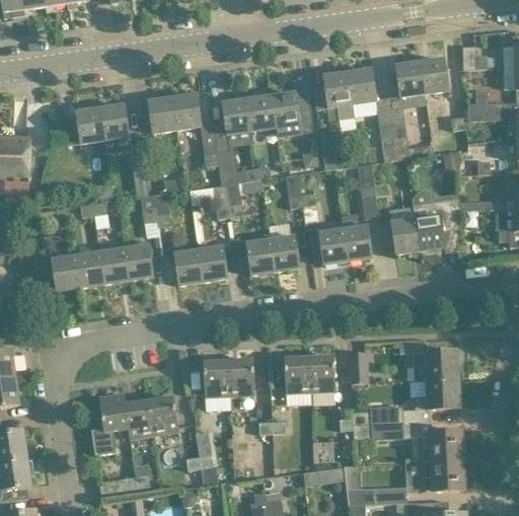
[(1,0),(4,18),(25,15),(24,9),(25,9),(24,0),(1,0)]
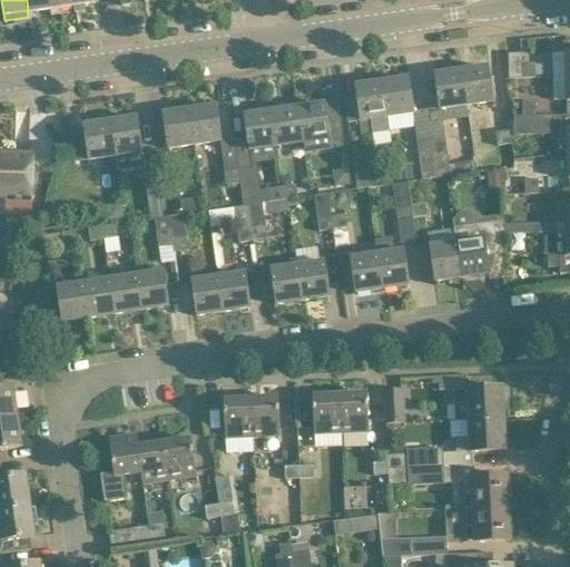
[(27,10),(28,17),(39,16),(38,9),(50,7),(51,7),(50,0),(27,0),(28,10),(27,10)]
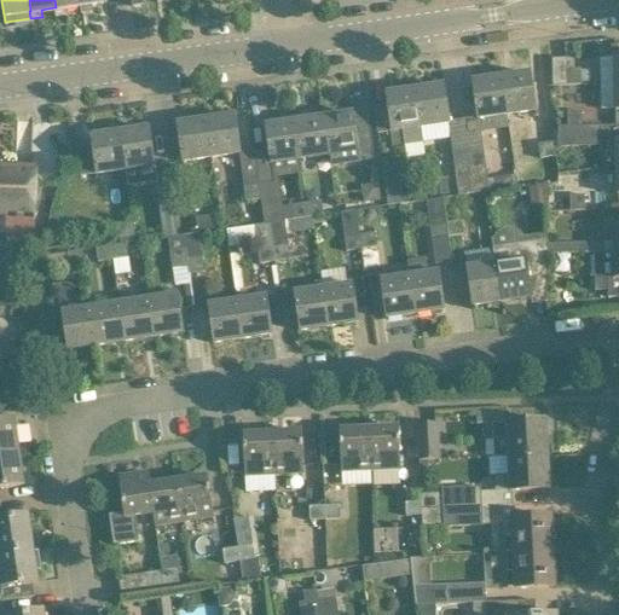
[(55,0),(56,7),(55,7),(56,15),(68,13),(67,6),(80,4),(82,4),(81,0),(55,0)]
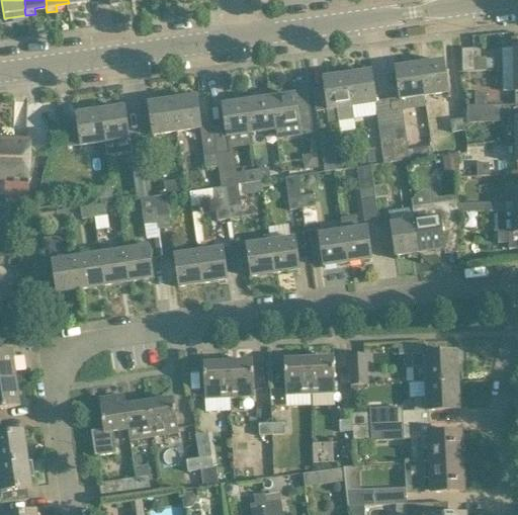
[(68,0),(69,3),(67,3),(68,9),(78,8),(77,2),(90,0),(68,0)]
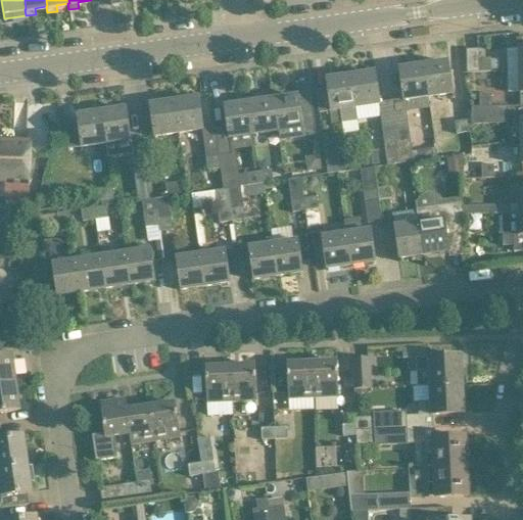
[(467,71),(480,69),(479,46),(466,47),(467,71)]
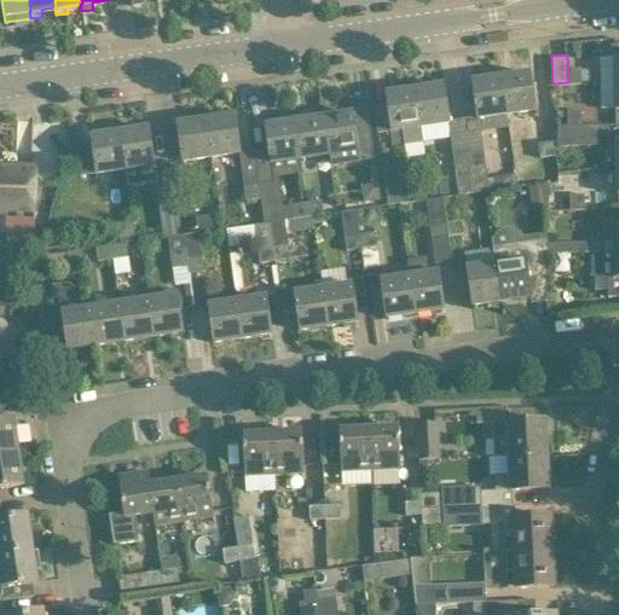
[(501,75),(508,125),(507,112),(536,109),(530,70),(501,75)]
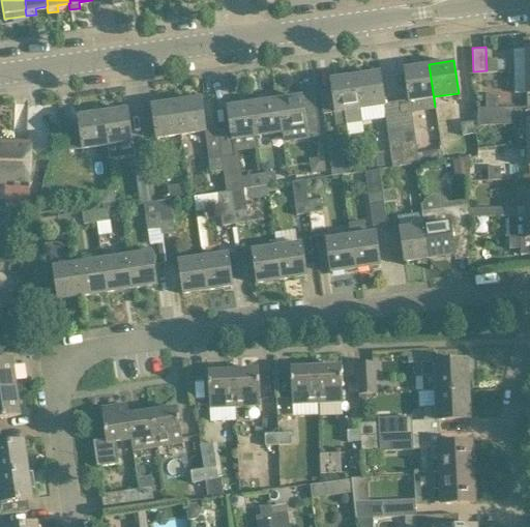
[(412,110),(435,107),(429,64),(404,67),(408,100),(410,99),(412,110)]
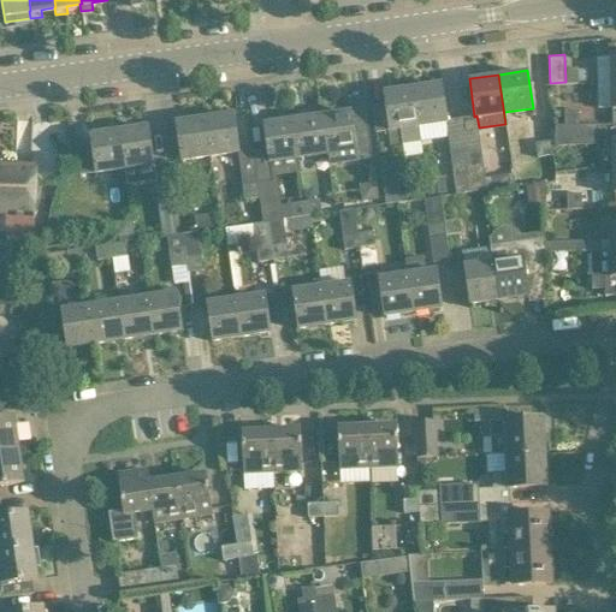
[(442,83),(412,87),(418,125),(419,125),(421,140),(448,135),(445,122),(446,122),(446,118),(445,106),(442,83)]
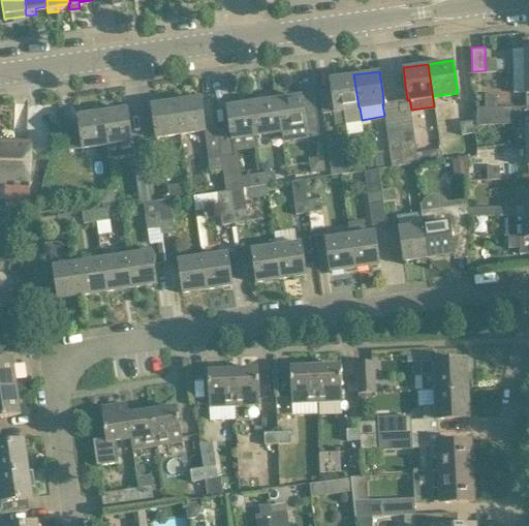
[(330,87),(318,88),(321,109),(321,113),(333,112),(344,110),(346,123),(362,121),(362,120),(360,107),(359,107),(353,74),(329,79),(330,87)]
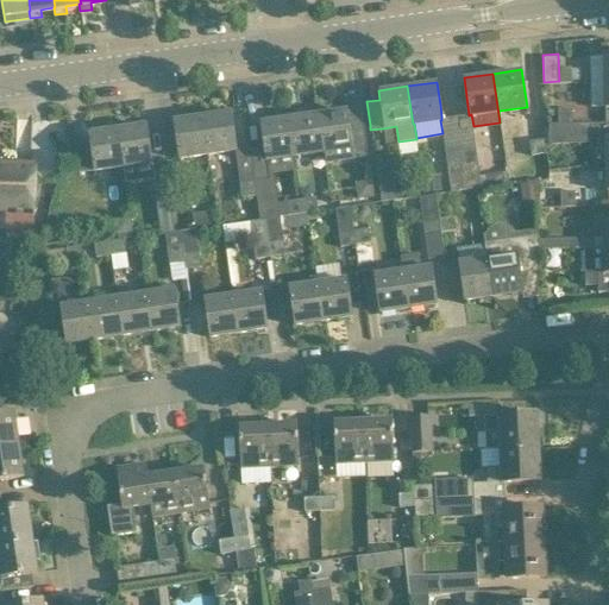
[(558,107),(558,121),(572,121),(572,107),(558,107)]
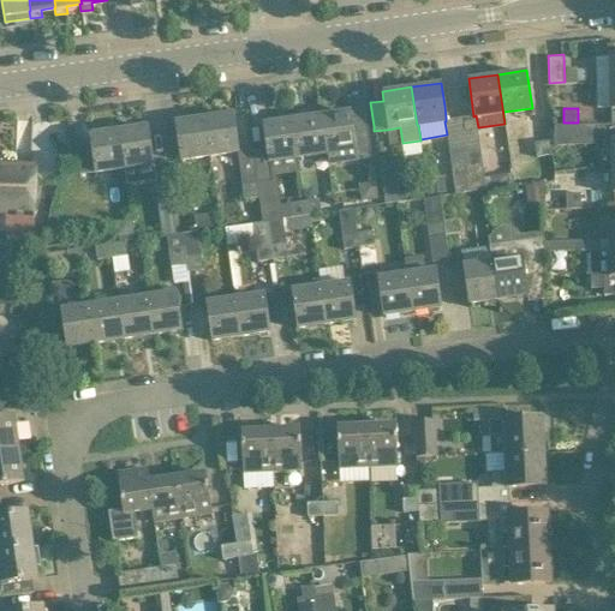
[(322,114),(327,151),(329,163),(358,160),(357,157),(370,156),(365,118),(352,119),(351,109),(322,114)]
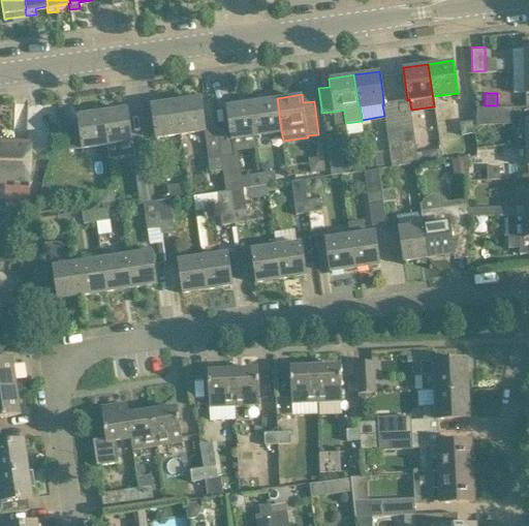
[(201,96),(176,100),(180,132),(206,129),(201,96)]
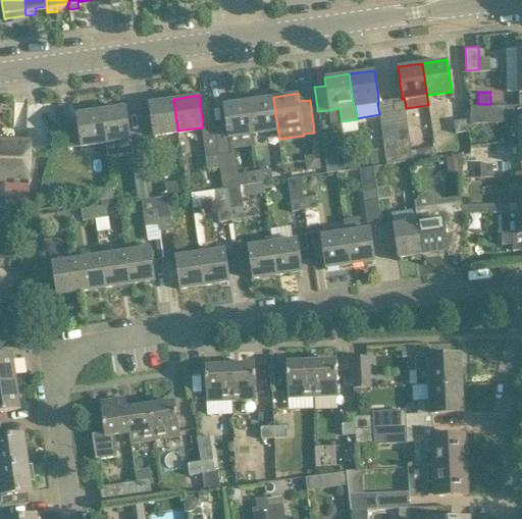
[(249,100),(253,133),(277,128),(273,97),(249,100)]
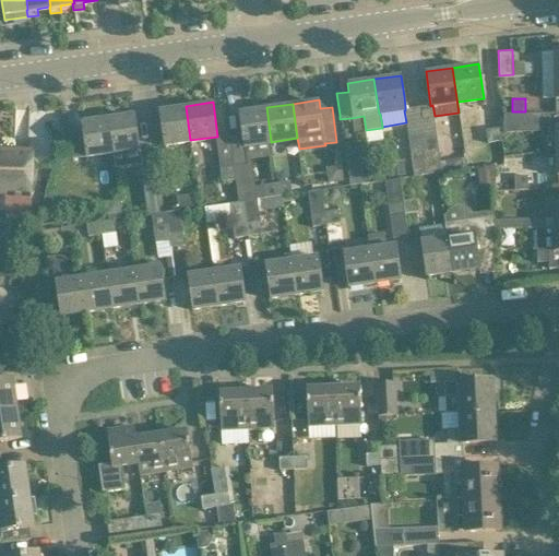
[(164,144),(190,140),(186,106),(159,109),(164,144)]
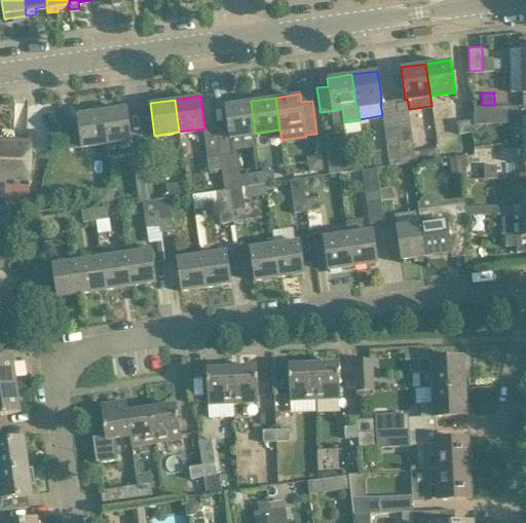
[(251,101),(224,105),(229,137),(255,134),(251,101)]
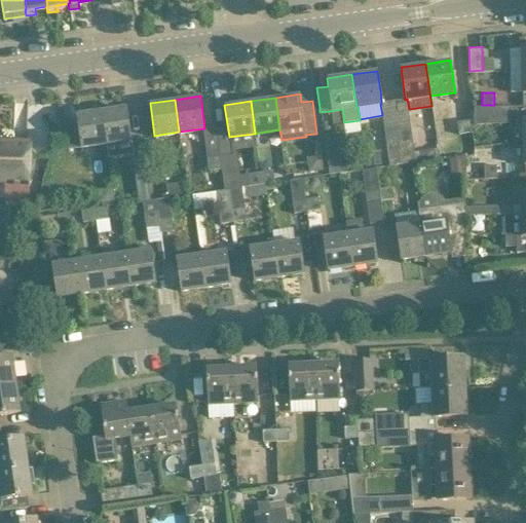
[(511,105),(494,105),(482,105),(475,106),(475,122),(511,121),(511,105)]
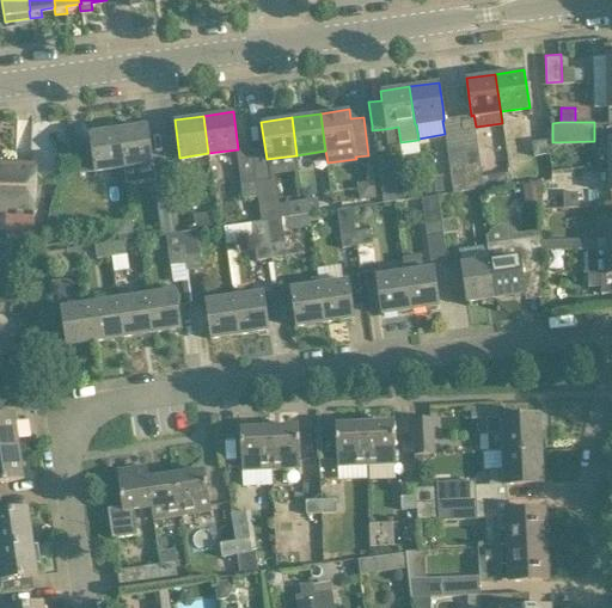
[(117,128),(123,165),(152,161),(147,123),(117,128)]
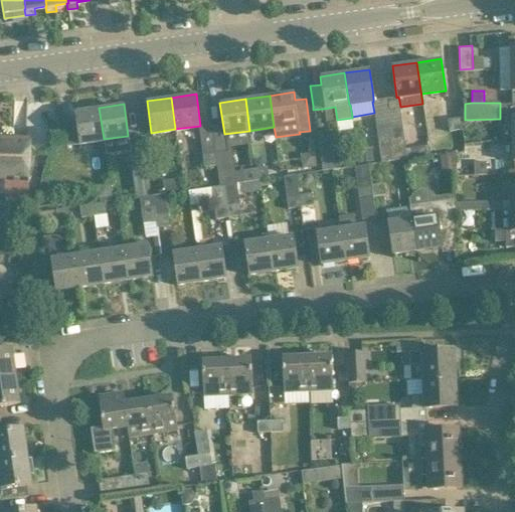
[(78,143),(104,139),(99,108),(73,111),(78,143)]
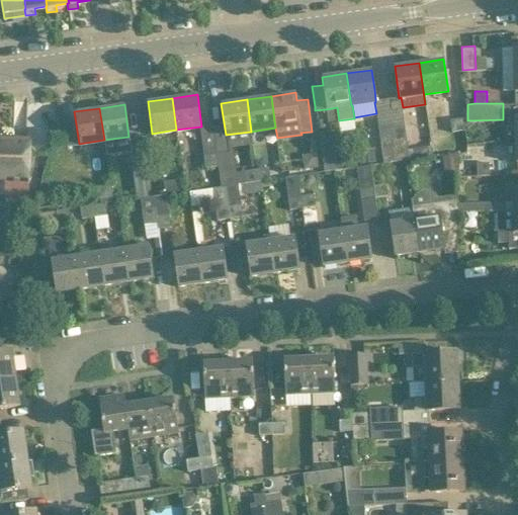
[(462,116),(450,118),(452,131),(464,129),(462,116)]
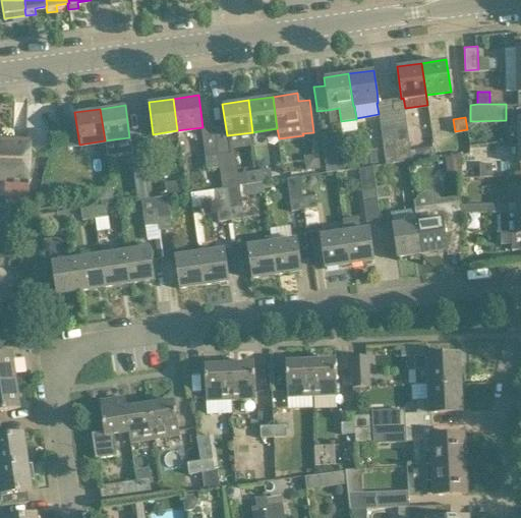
[(394,128),(399,161),(436,156),(433,145),(410,149),(407,126),(394,128)]
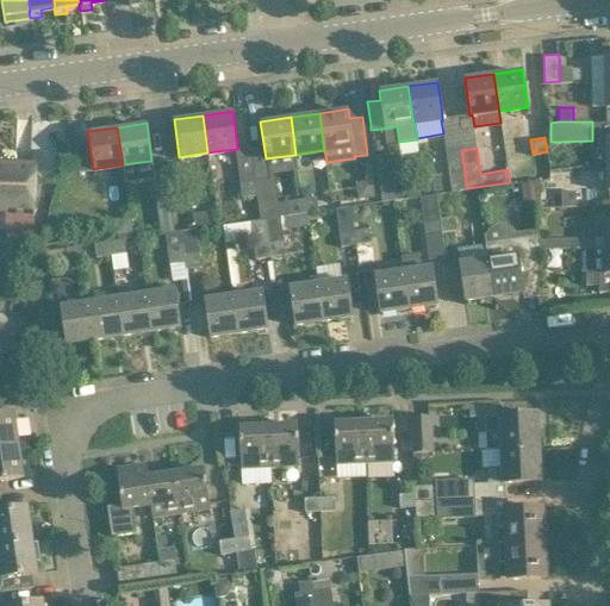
[(452,191),(467,188),(461,150),(447,152),(452,191)]
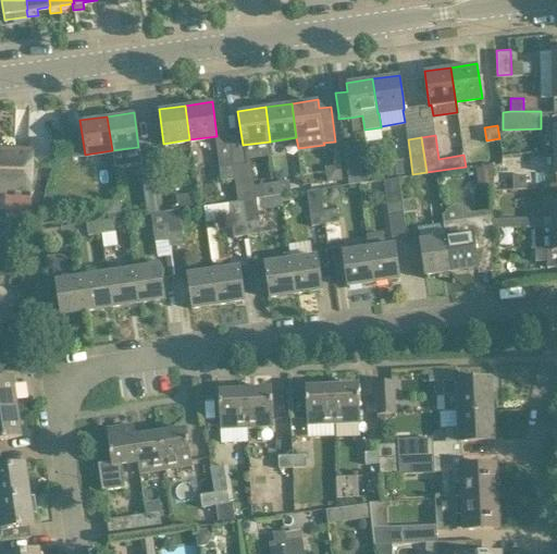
[(363,182),(358,146),(344,148),(349,184),(363,182)]
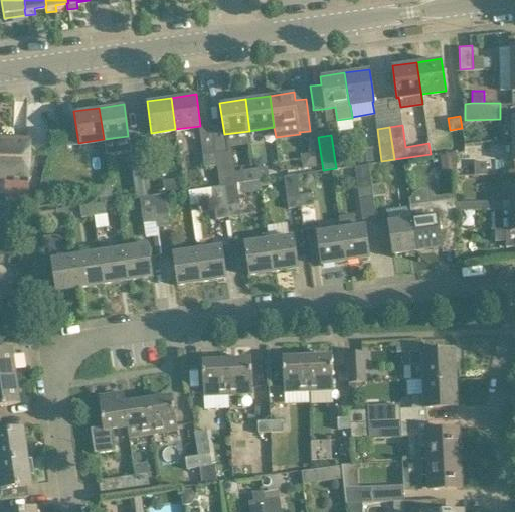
[(30,138),(0,136),(0,198),(4,199),(5,179),(29,180),(30,138)]
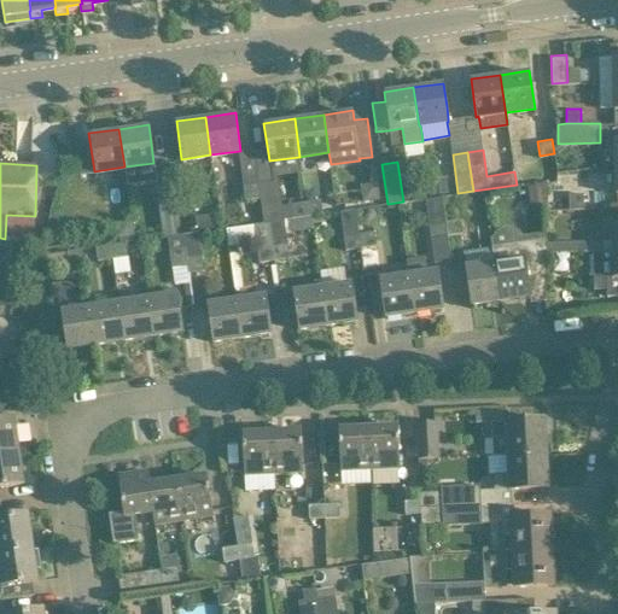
[(430,177),(432,194),(449,191),(447,174),(430,177)]
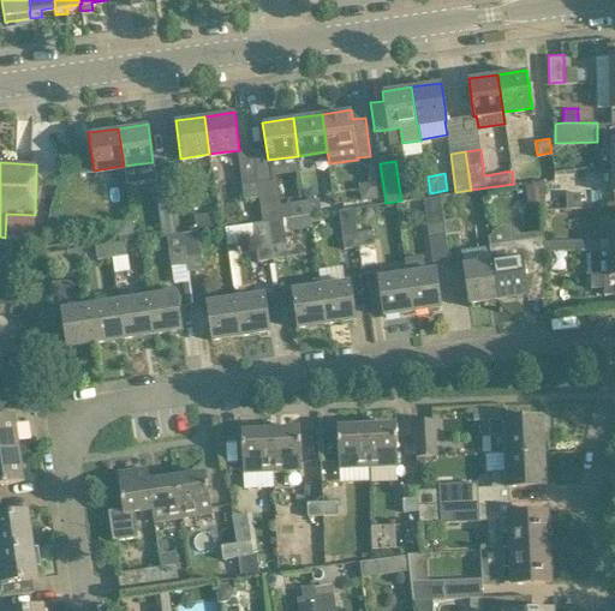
[(282,217),(278,178),(257,181),(258,195),(262,220),(282,217)]
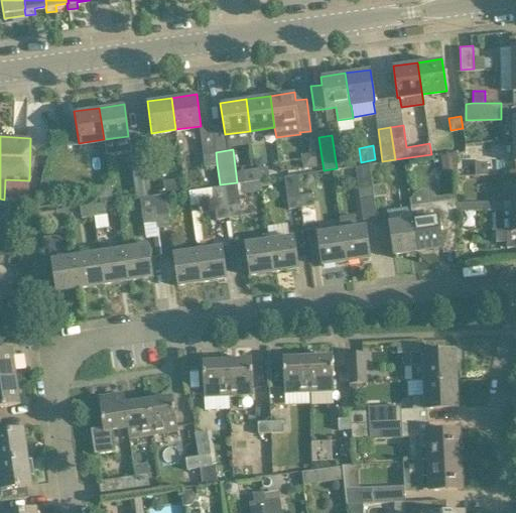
[(458,151),(440,153),(443,173),(458,171),(458,151)]
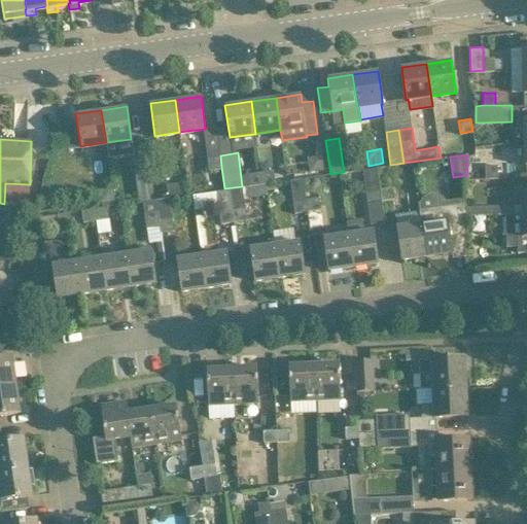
[(208,158),(207,158),(209,169),(221,167),(220,155),(208,156),(208,158)]
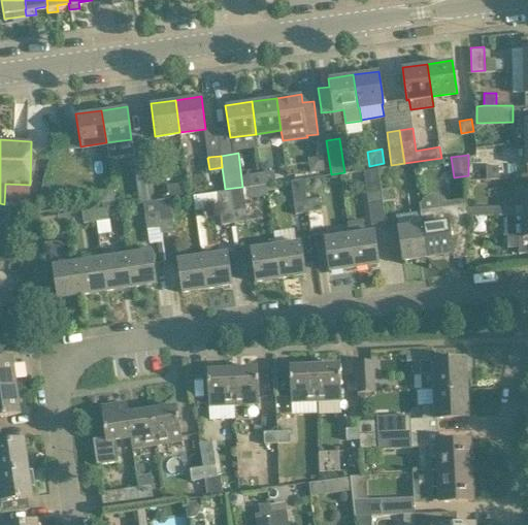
[(161,164),(147,166),(150,178),(162,176),(161,164)]
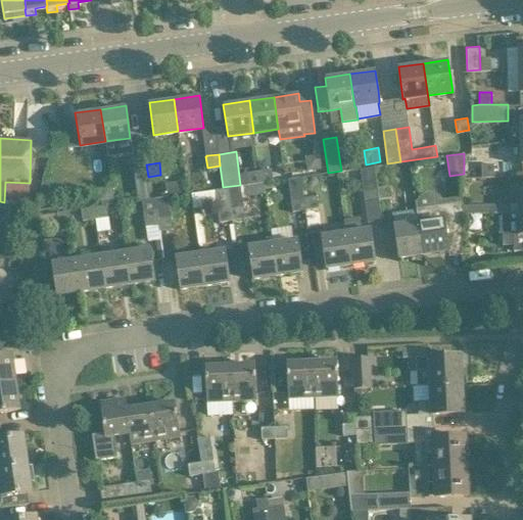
[(492,162),(481,162),(482,176),(493,176),(492,162)]
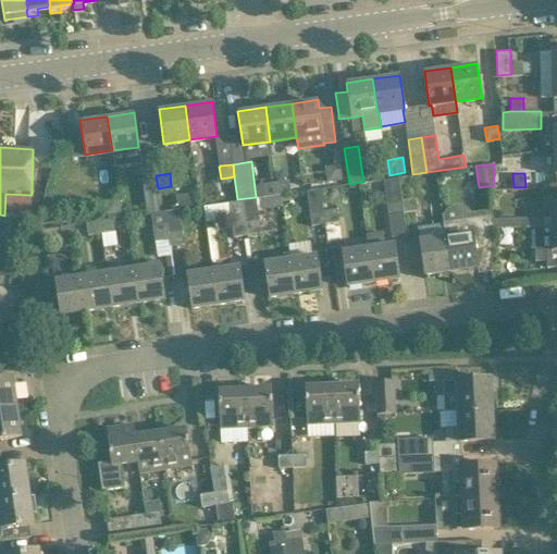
[(144,191),(158,188),(156,175),(143,177),(144,191)]
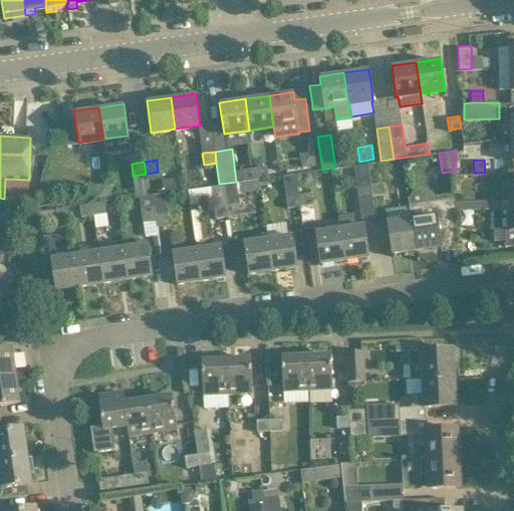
[(374,215),(371,195),(366,163),(353,165),(361,217),(374,215)]
